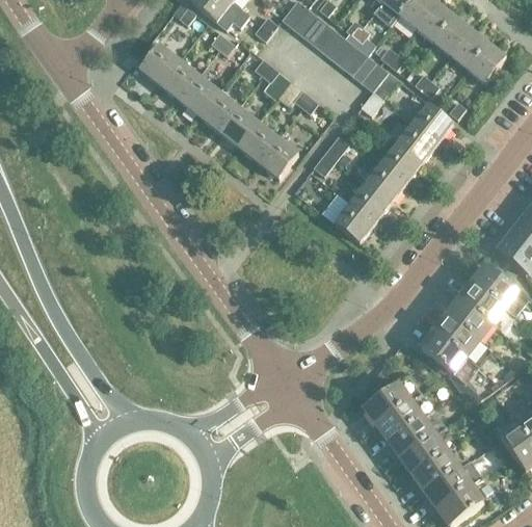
[(249,16),(233,2),(230,0),(193,0),(191,3),(227,30),(233,22),(240,28),(249,16)]
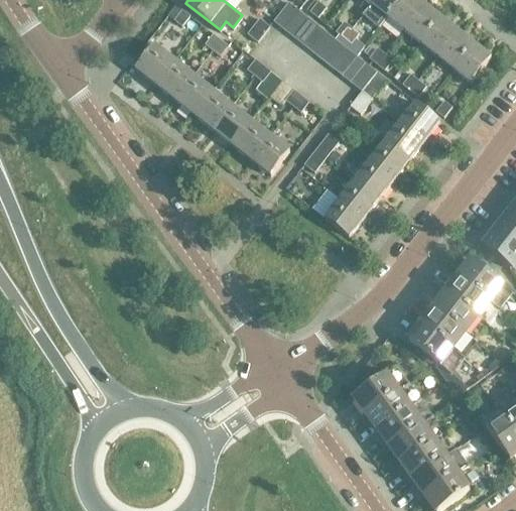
[(283,26),(298,7),(289,0),(287,0),(273,18),(283,26)]
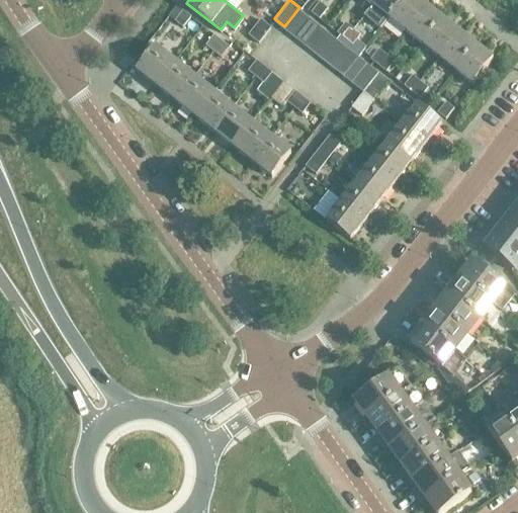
[(311,9),(319,15),(328,5),(321,0),(319,0),(311,9)]
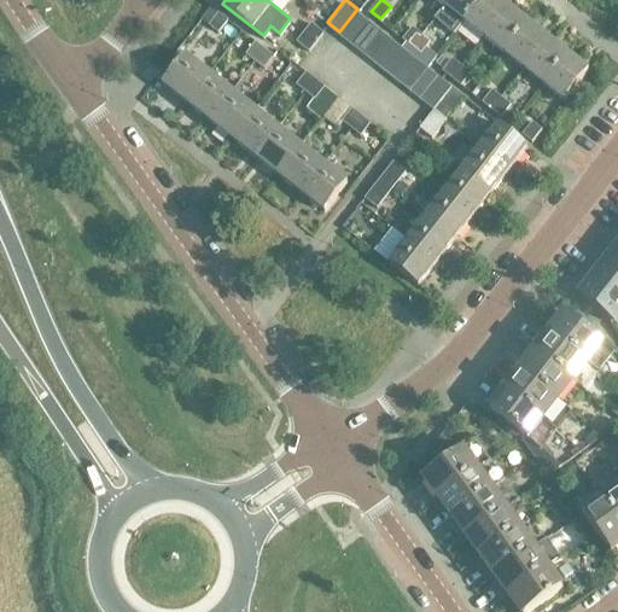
[(444,0),(443,1),(464,17),(477,0),(444,0)]
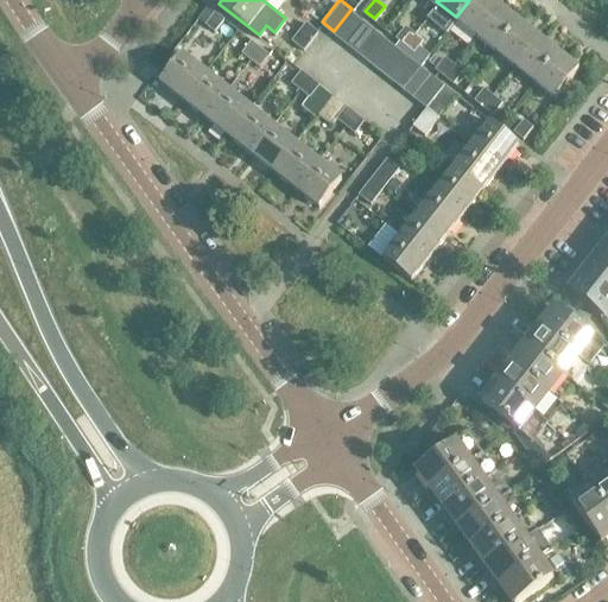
[(469,0),(456,17),(475,32),(499,4),(494,0),(469,0)]
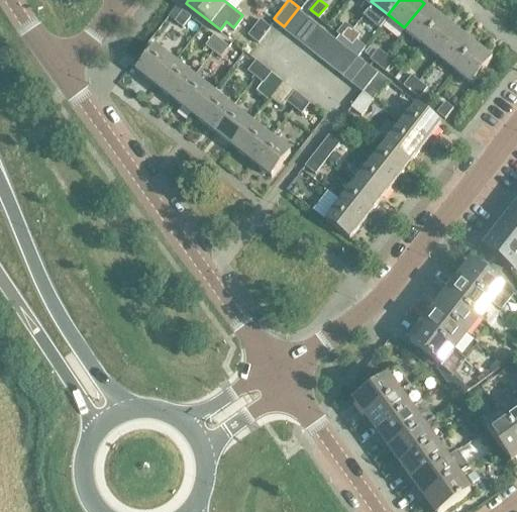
[(424,3),(404,27),(421,40),(440,16),(424,3)]
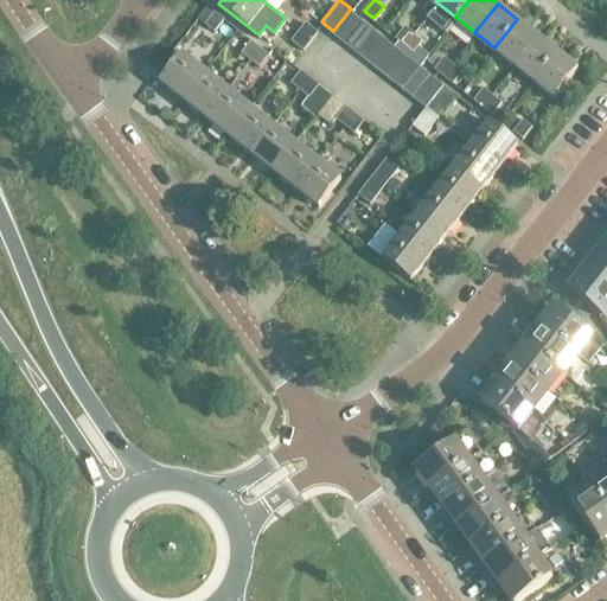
[(223,17),(213,8),(204,21),(213,29),(223,17)]
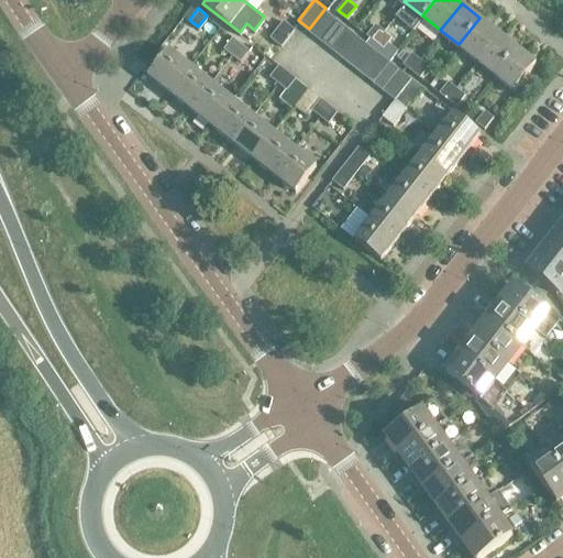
[(320,36),(335,17),(326,8),(309,29),(320,36)]
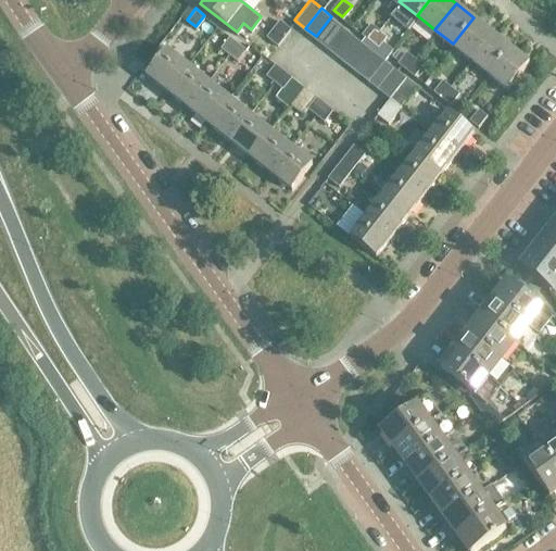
[(326,45),(342,24),(331,16),(316,36),(326,45)]
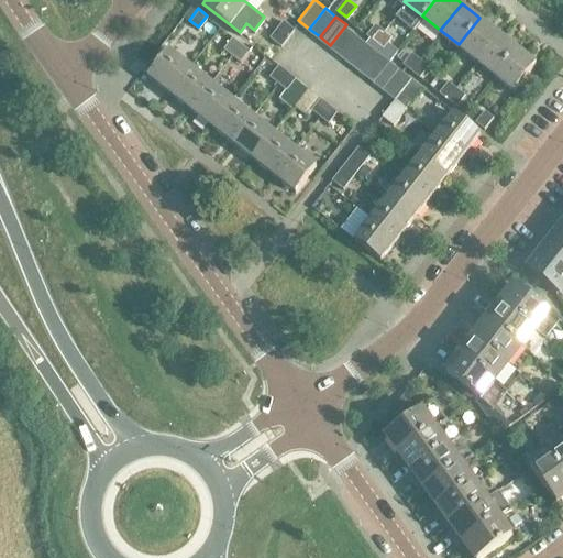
[(479,18),(459,44),(476,58),(497,32),(479,18)]
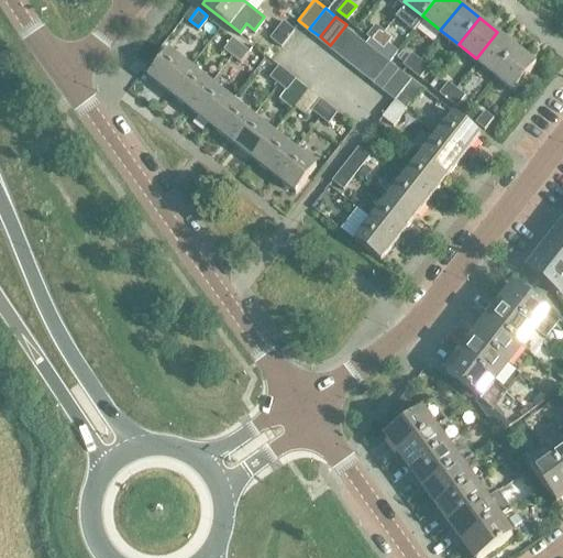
[(276,28),(287,36),(294,28),(283,19),(276,28)]
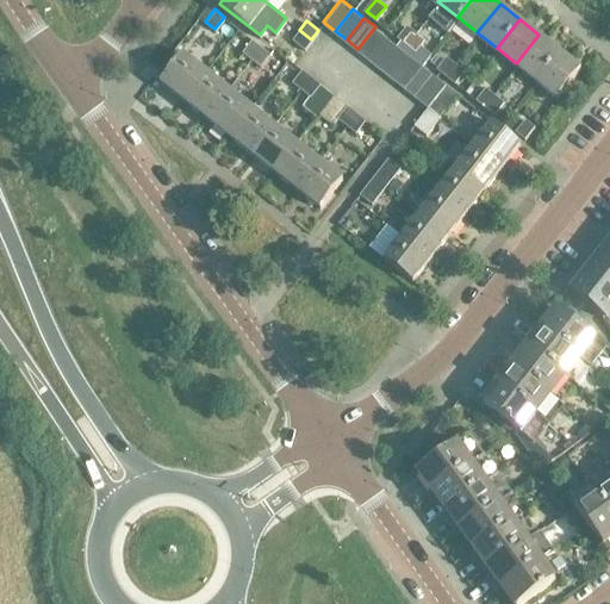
[(406,43),(416,30),(406,23),(397,35),(406,43)]
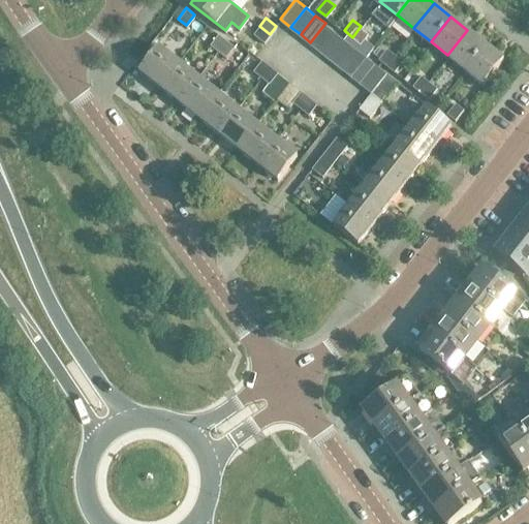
[(320,51),(335,31),(325,23),(310,42),(320,51)]
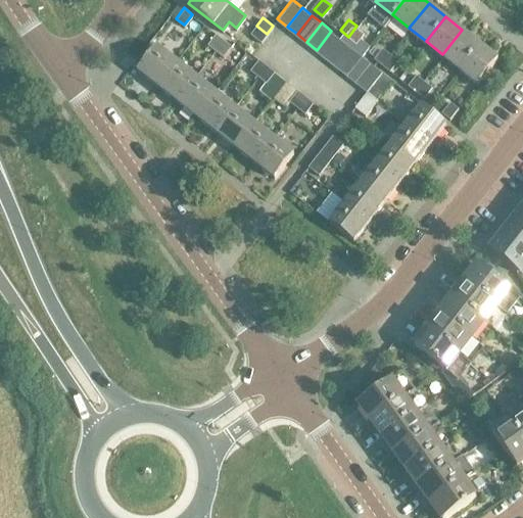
[(260,42),(267,34),(256,26),(250,34),(260,42)]
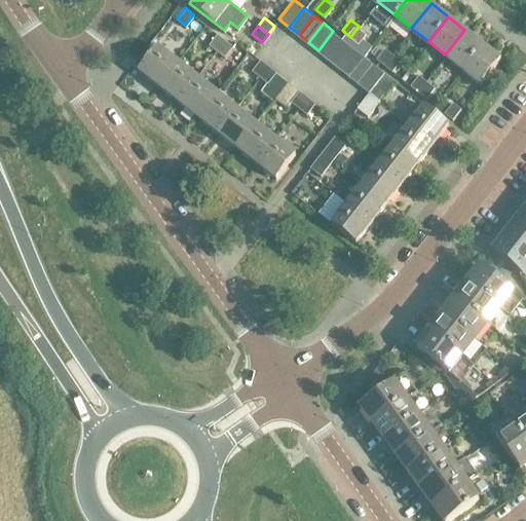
[(359,26),(350,37),(358,43),(367,32),(359,26)]
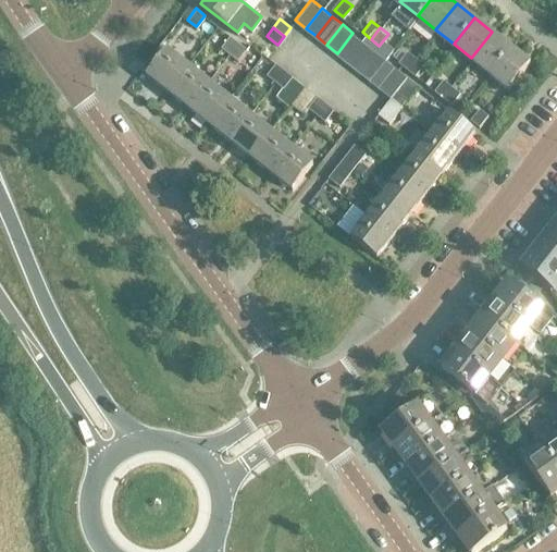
[(492,32),(471,58),(489,72),(510,46),(492,32)]
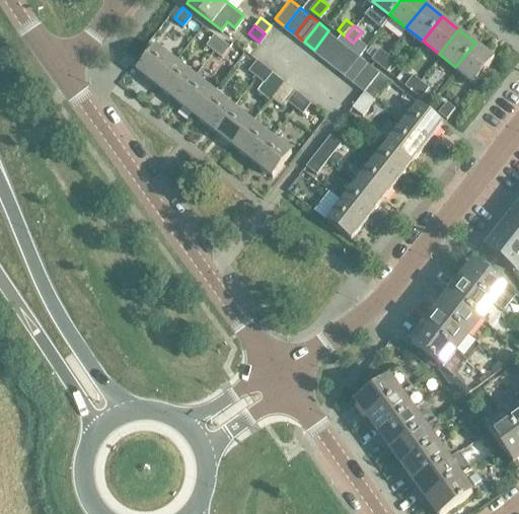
[(323,57),(339,39),(328,30),(314,50),(323,57)]
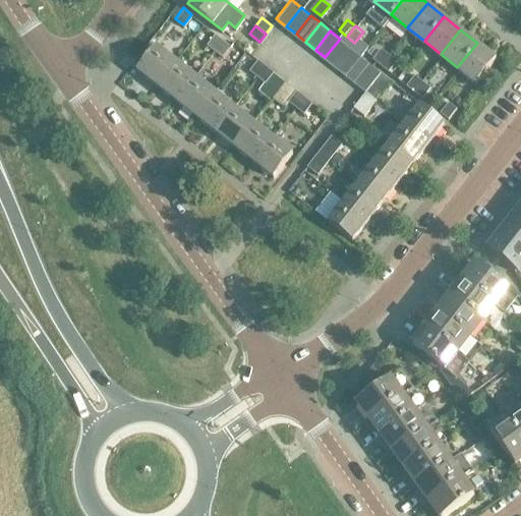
[(214,49),(222,38),(215,32),(206,43),(214,49)]
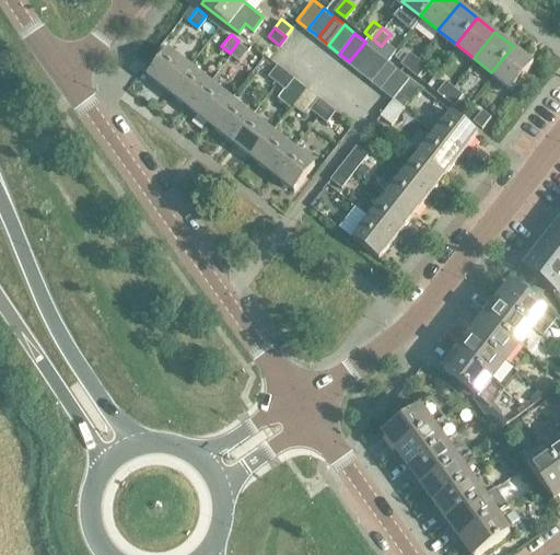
[(238,41),(230,53),(238,59),(247,47),(238,41)]
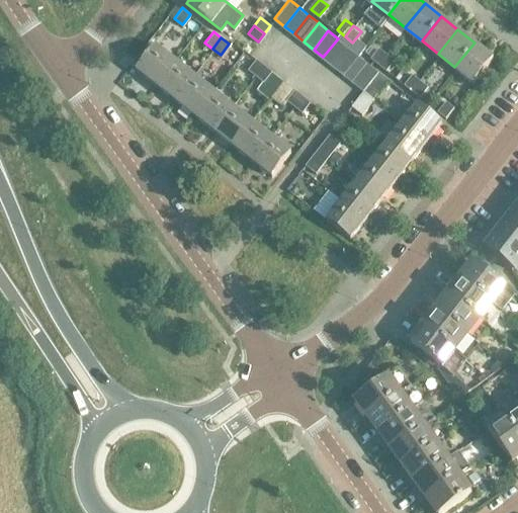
[(333,65),(348,46),(338,38),(323,57),(333,65)]
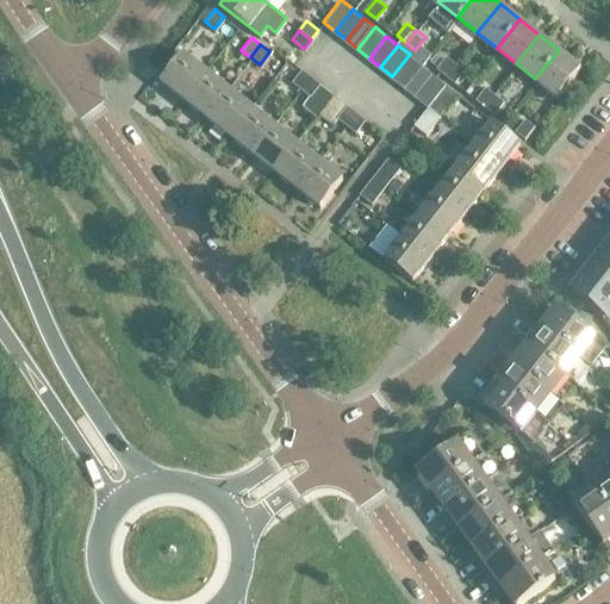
[(182,98),(205,69),(181,50),(159,79),(182,98)]
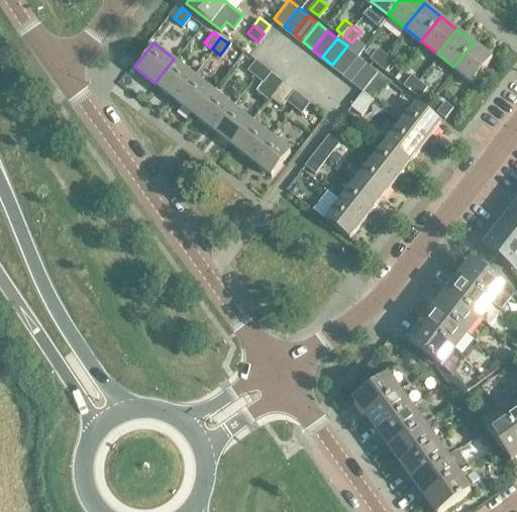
[(491,56),(474,42),(453,67),(471,81),(491,56)]
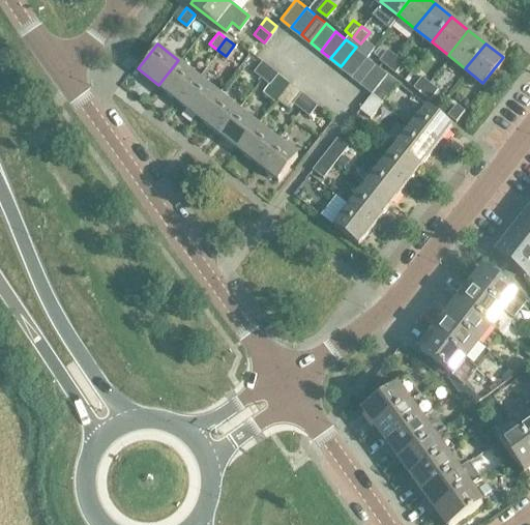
[(350,74),(365,55),(356,47),(341,66),(350,74)]
